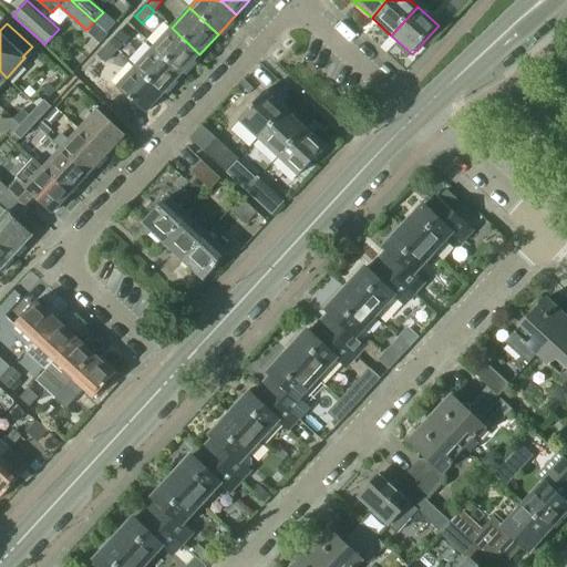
[(172,28),(153,47),(182,73),(199,54),(172,28)]
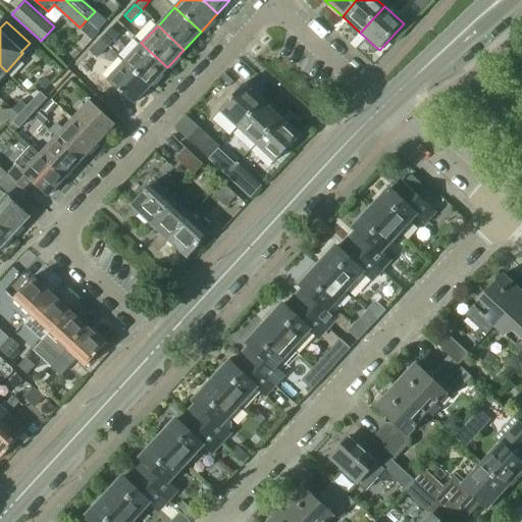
[(101,41),(107,47),(118,36),(111,29),(101,41)]
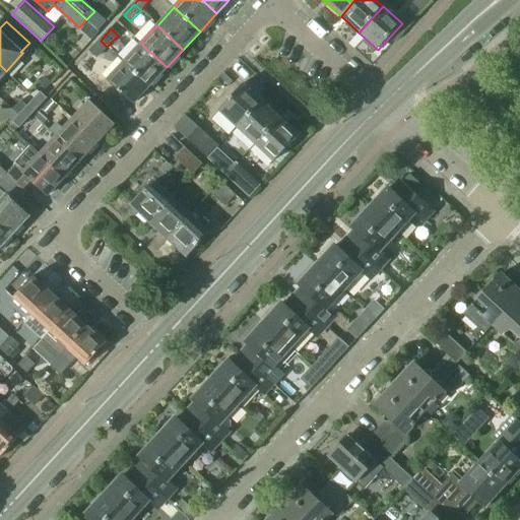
[(96,57),(107,47),(101,41),(90,51),(96,57)]
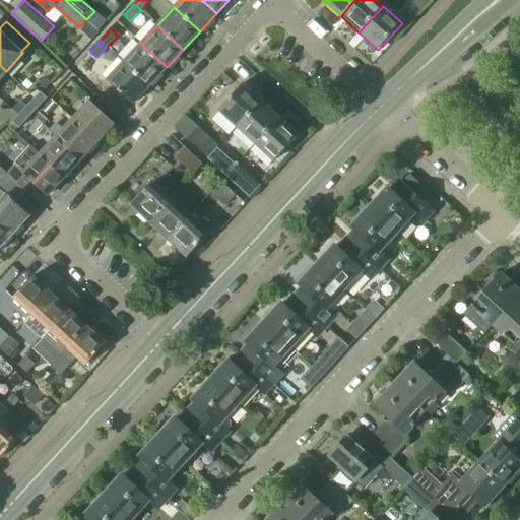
[(140,43),(123,62),(149,86),(167,67),(140,43)]
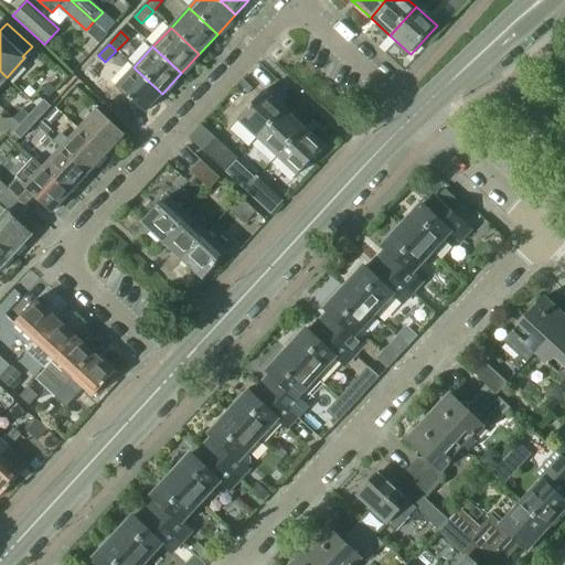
[(162,94),(134,67),(116,86),(145,113),(162,94)]
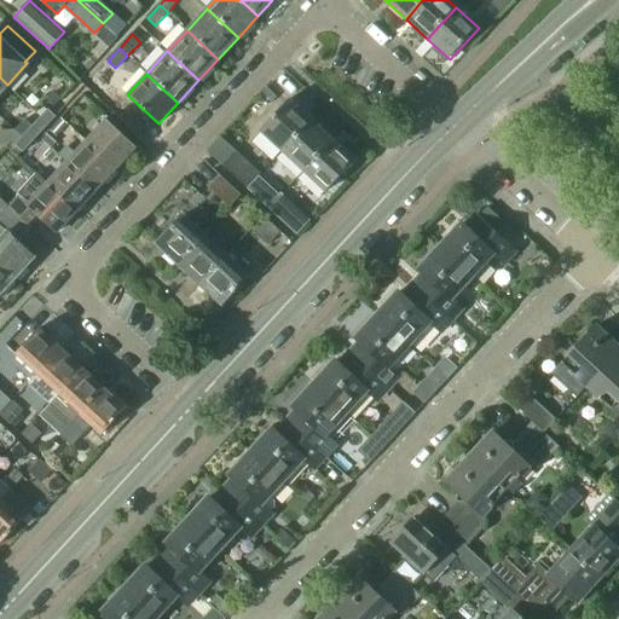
[(261,132),(283,152),(311,121),(289,100),(261,132)]
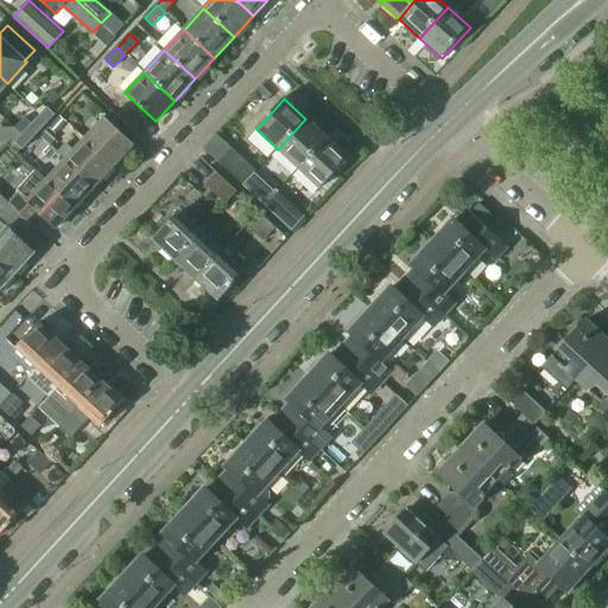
[(36,120),(44,127),(55,116),(45,109),(36,120)]
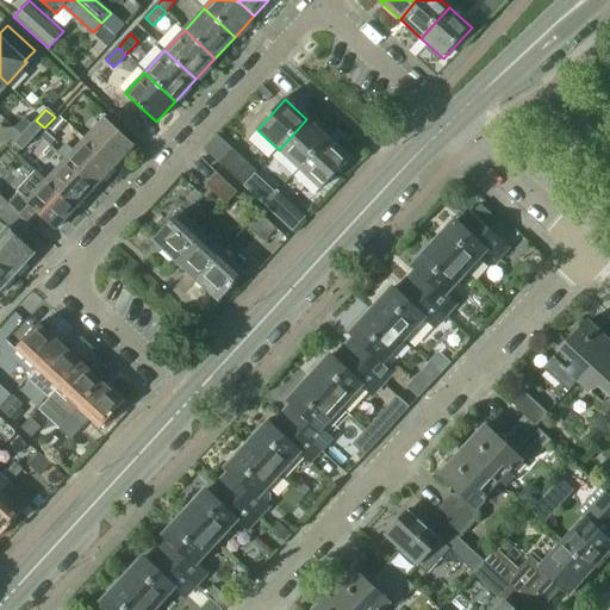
[(23,119),(16,128),(23,135),(26,130),(30,126),(23,119)]
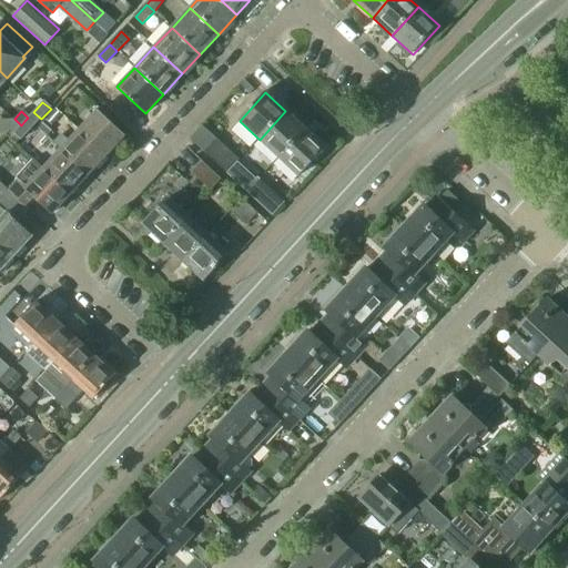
[(97,111),(79,130),(105,155),(124,137),(97,111)]
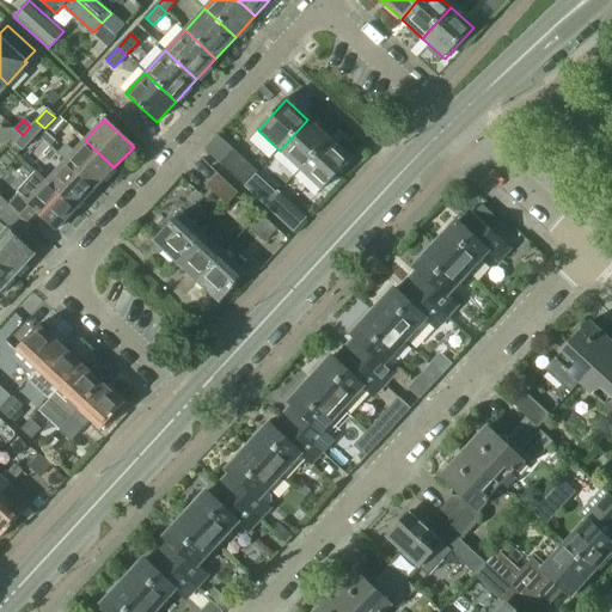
[(280,151),(301,170),(329,140),(307,120),(280,151)]
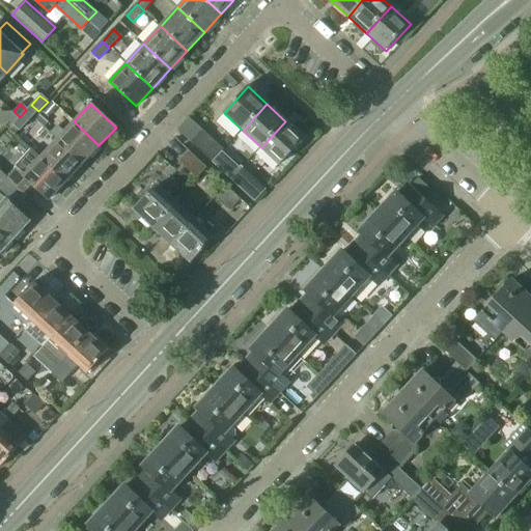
[(31,105),(26,110),(23,113),(30,120),(38,111),(31,105)]
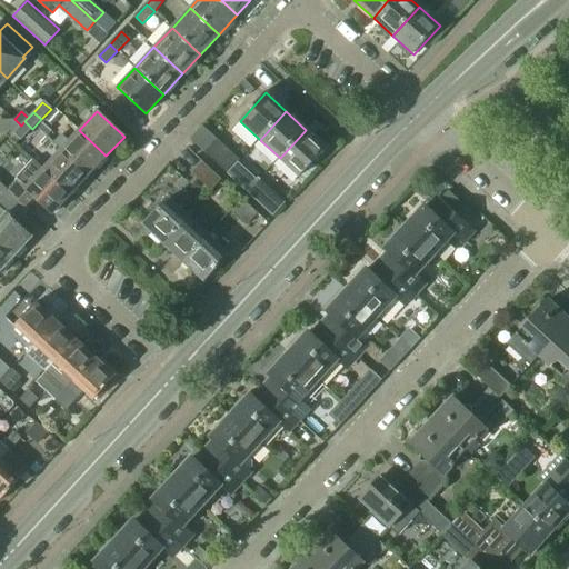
[(15,119),(13,120),(9,117),(6,121),(6,135),(11,130),(13,133),(21,126),(15,119)]
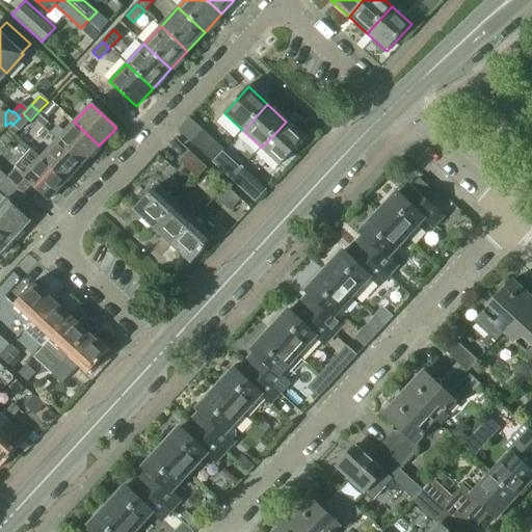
[(23,113),(20,117),(12,125),(20,132),(30,121),(23,113)]
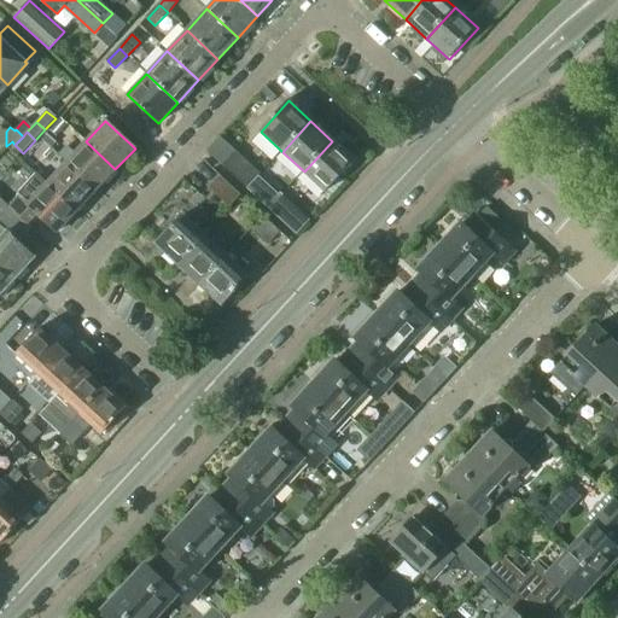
[(47,133),(42,139),(51,147),(57,141),(47,133)]
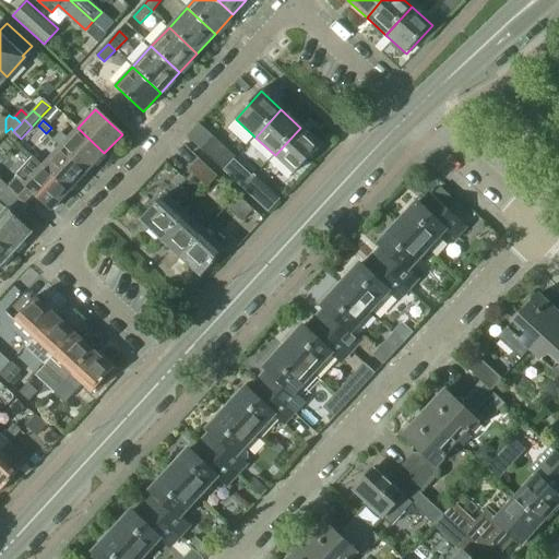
[(60,133),(52,142),(59,147),(86,173),(104,153),(78,128),(67,140),(60,133)]
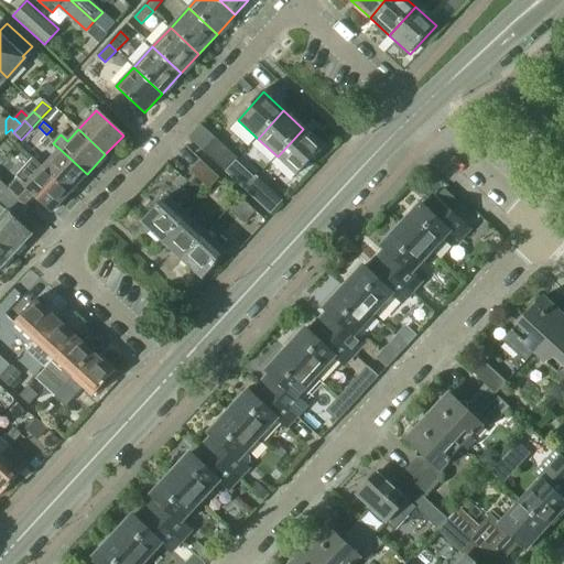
[(303,129),(278,156),(297,175),(324,148),(303,129)]
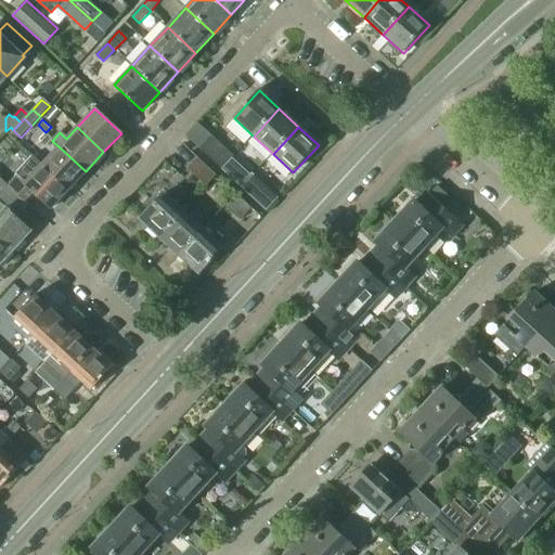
[(222,170),(233,157),(211,137),(199,150),(222,170)]
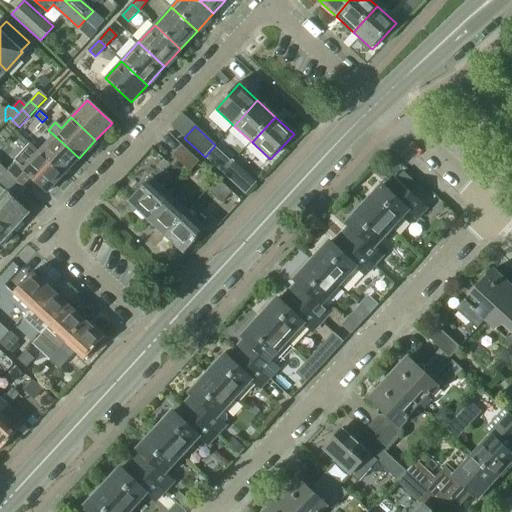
[(54,135),(38,152),(63,175),(79,158),(54,135)]
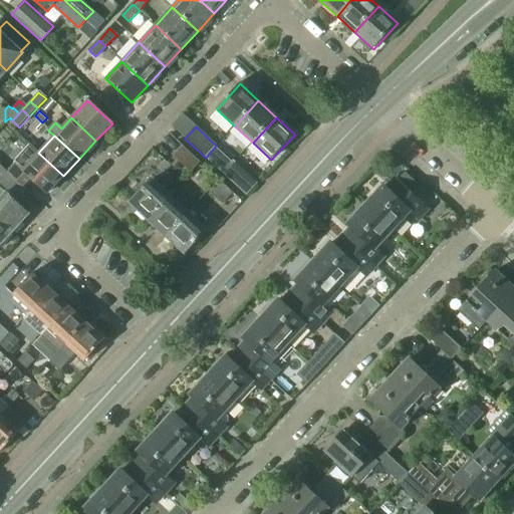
[(63,176),(38,153),(30,145),(15,162),(16,163),(7,173),(8,174),(25,189),(28,192),(36,183),(47,193),(63,176)]
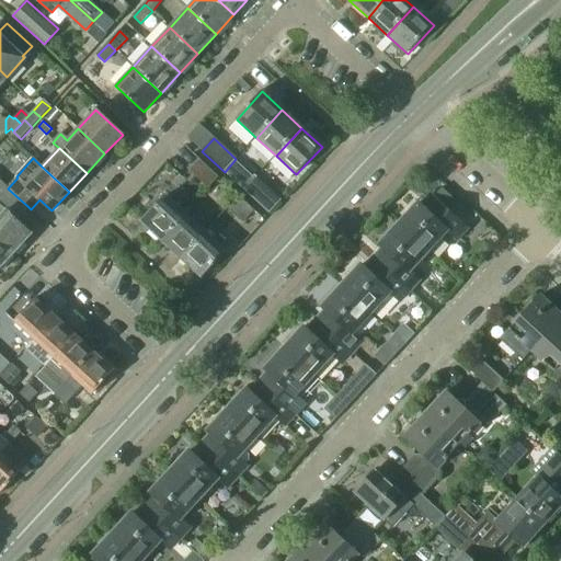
[(190,171),(208,190),(218,179),(199,161),(190,171)]
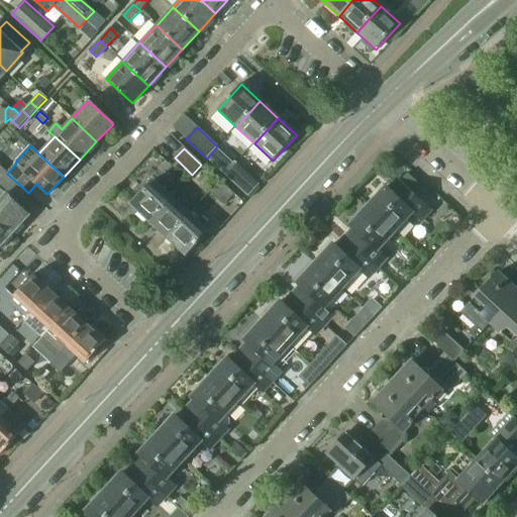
[(226,175),(232,169),(220,157),(214,164),(226,175)]
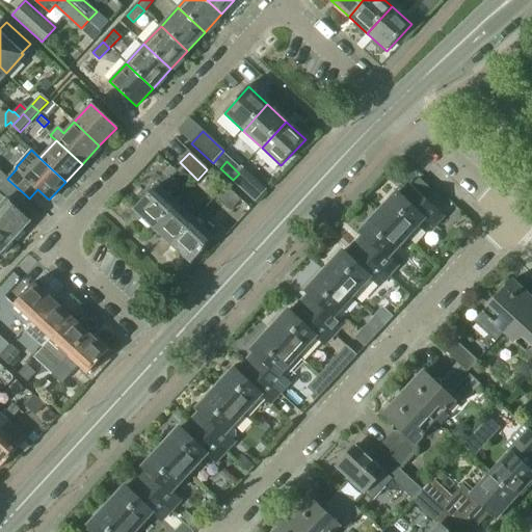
[(0,230),(11,240),(28,221),(15,208),(26,195),(8,180),(7,180),(0,173),(0,230)]
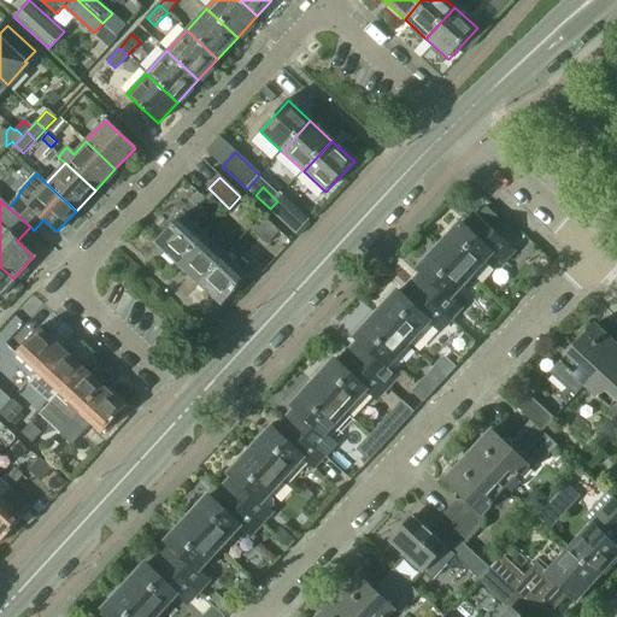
[(289,212),(277,201),(270,209),(282,221),(289,212)]
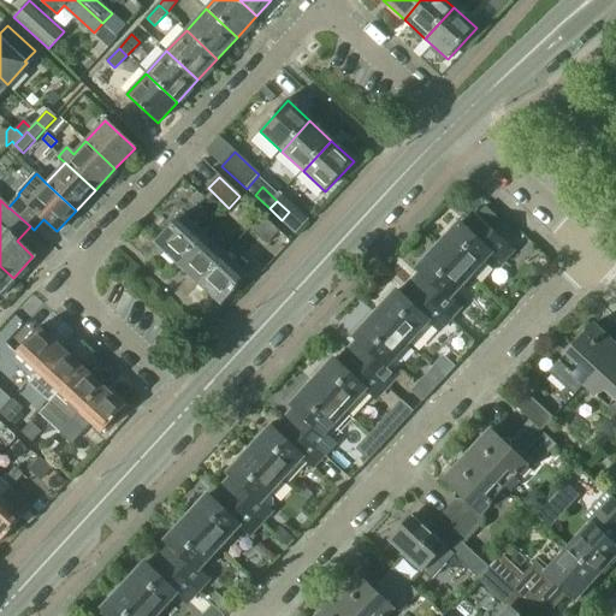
[(460,225),(438,248),(469,277),(491,254),(502,264),(513,253),(495,236),(504,225),(485,207),(475,218),(478,219),(467,231),(460,225)]
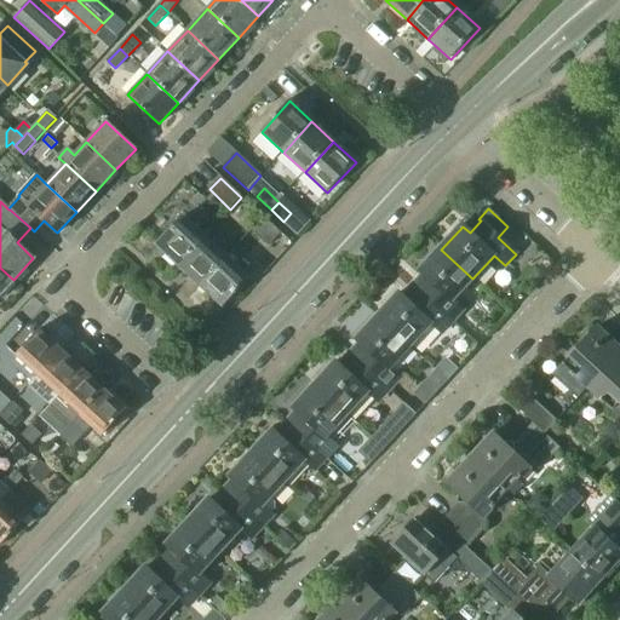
[(158,246),(179,267),(206,237),(184,217),(158,246)]
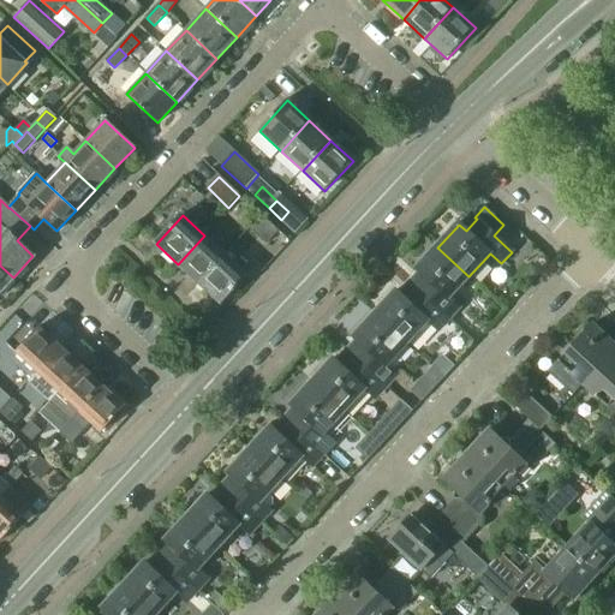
[(250,231),(260,238),(270,225),(262,218),(250,231)]
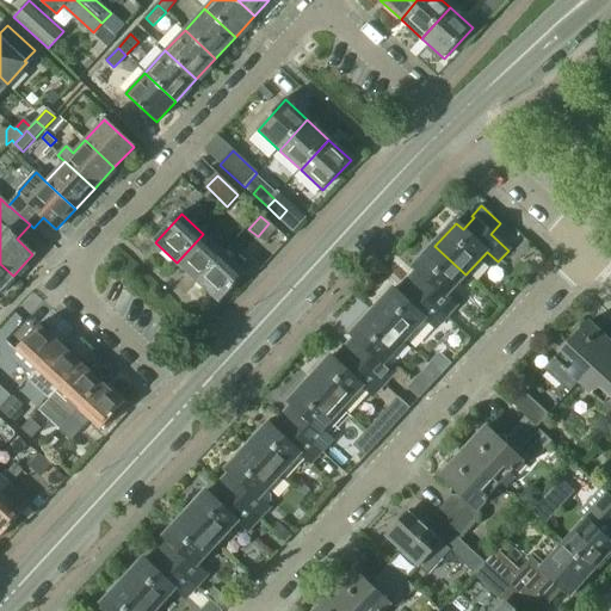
[(269,223),(258,236),(265,245),(277,232),(269,223)]
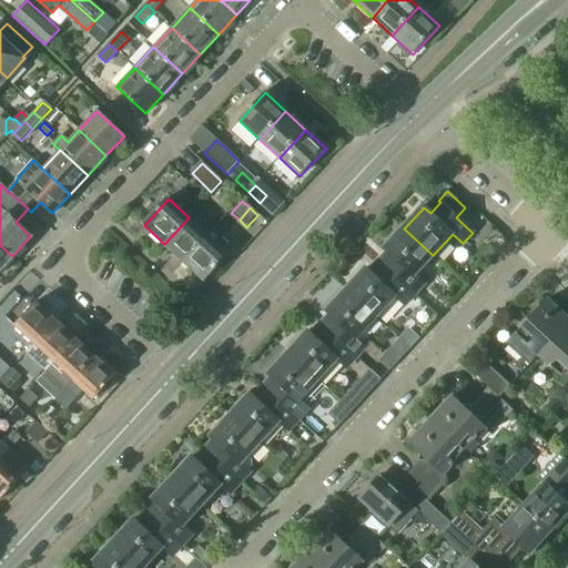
[(164,244),(183,262),(209,235),(189,217),(164,244)]
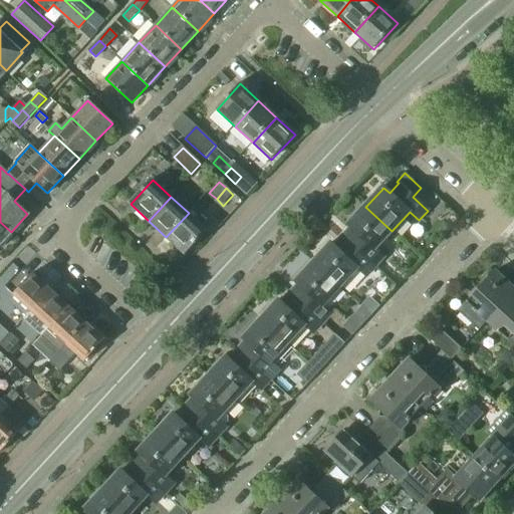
[(353,231),(344,240),(374,267),(384,257),(375,248),(392,231),(365,207),(348,226),(353,231)]
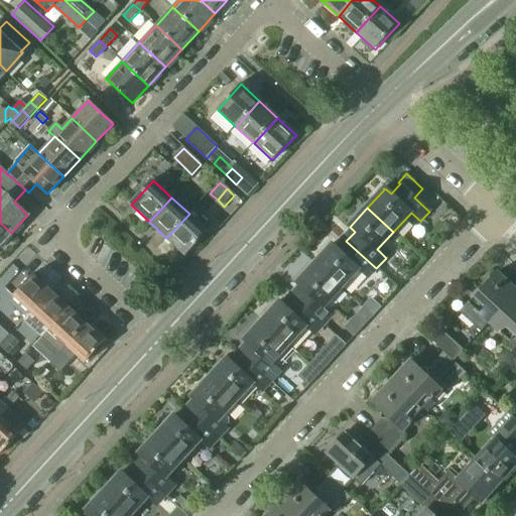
[(189,214),(166,238),(185,255),(208,231),(189,214)]
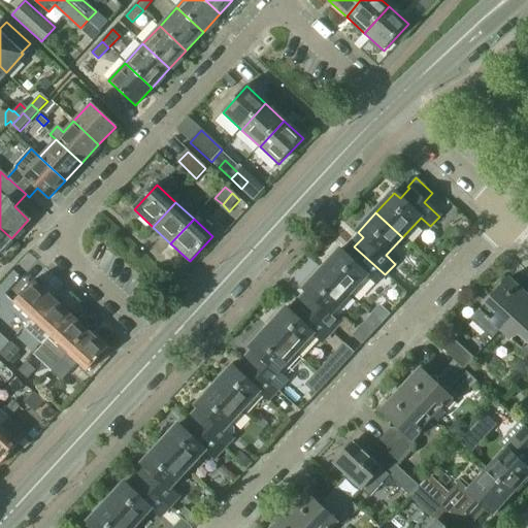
[(0,250),(11,238),(0,228),(0,250)]
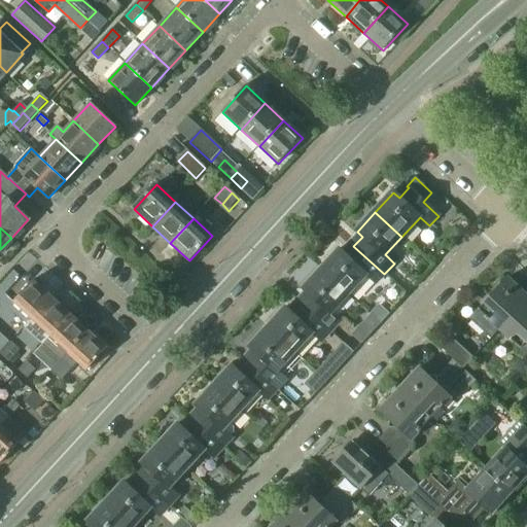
[(339,249),(321,269),(348,293),(365,275),(375,284),(384,274),(353,246),(345,255),(339,249)]
